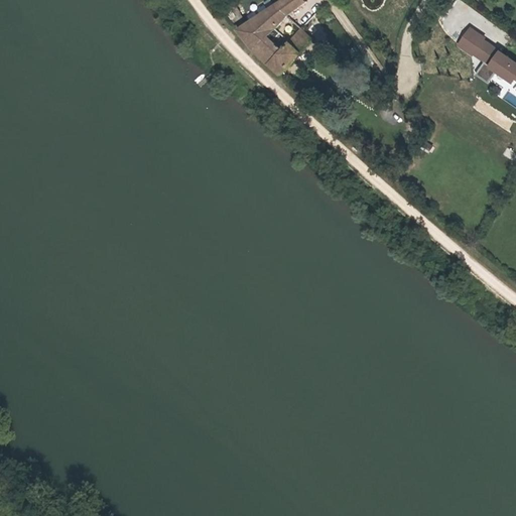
[(295,48),(289,43),(285,38),(278,46),(267,37),(288,15),(306,2),(304,0),(284,0),(239,30),(254,50),(281,76),(304,49),(299,44),(295,48)]
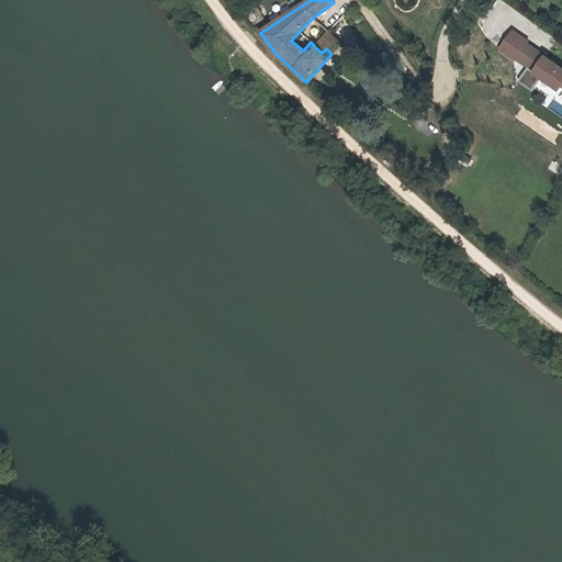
[(245,9),(253,22),(262,15),(255,3),(245,9)]
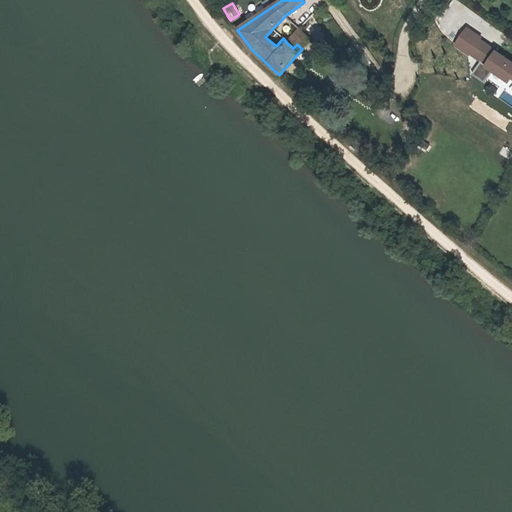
[(239,14),(230,20),(233,23),(241,18),(239,14)]
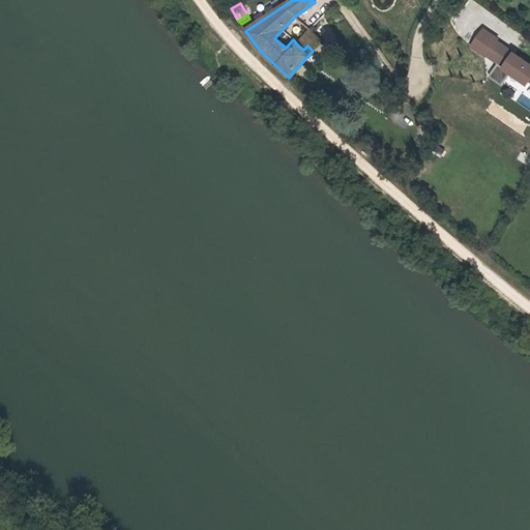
[(307,46),(313,51),(322,40),(311,30),(297,45),(303,50),(307,46)]
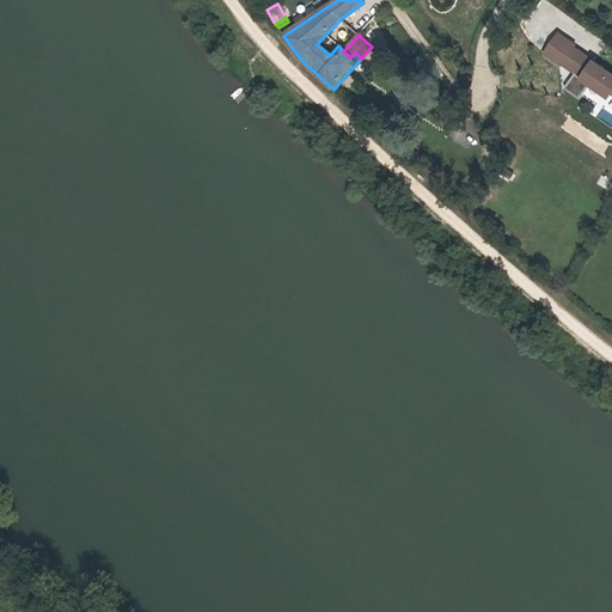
[(575,47),(560,36),(546,55),(562,66),(574,49),(575,47)]
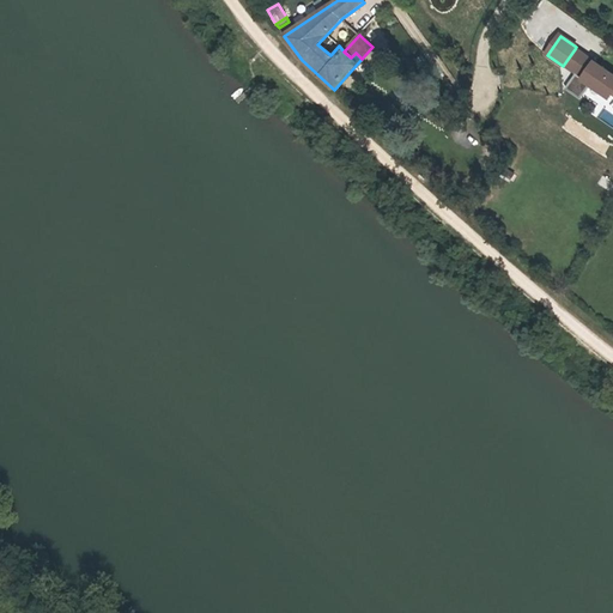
[(575,49),(563,66),(577,76),(584,65),(592,70),(595,64),(575,49)]
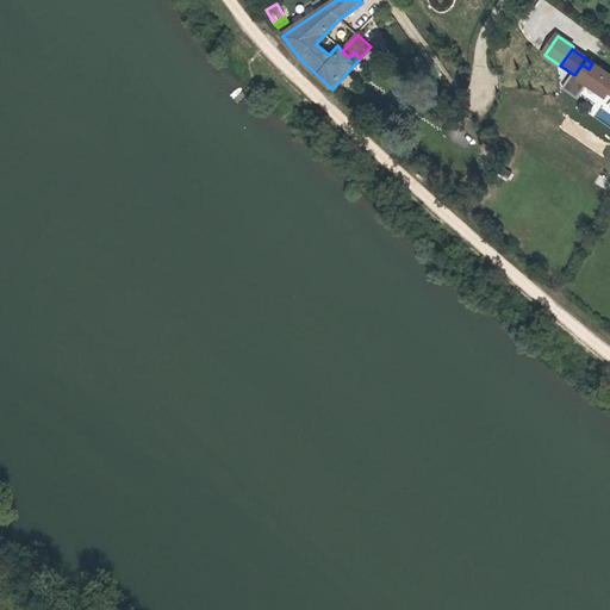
[(582,64),(574,75),(589,86),(608,99),(609,95),(609,75),(592,63),(589,69),(582,64)]
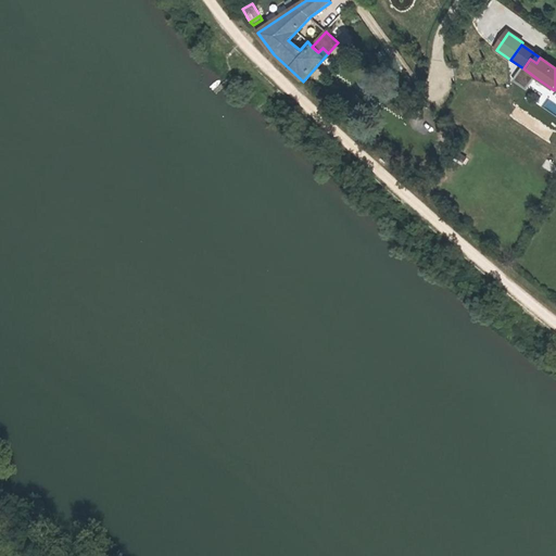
[(536,78),(523,68),(514,81),(528,91),(536,78)]
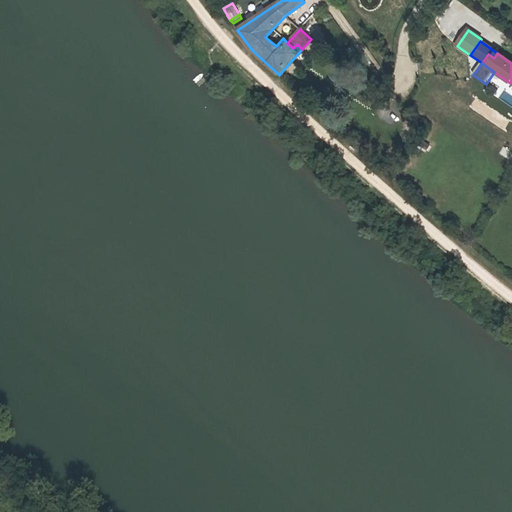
All buildings are outlined.
